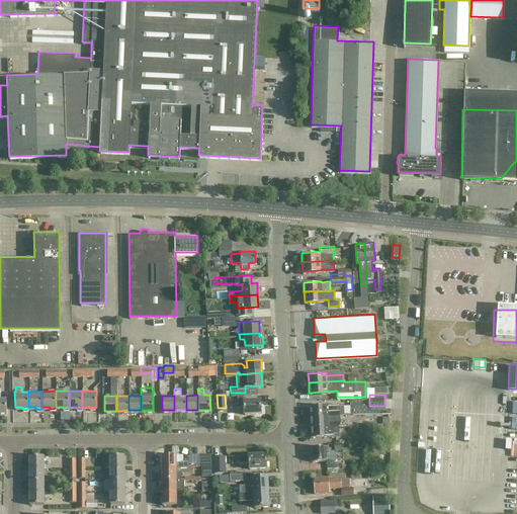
[(243,397),(236,398),(237,405),(243,405),(243,412),(260,411),(260,398),(243,398),(243,397)]
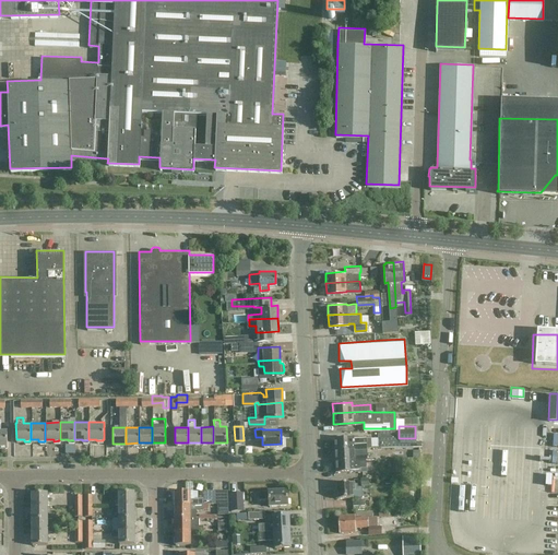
[(334,436),(334,447),(366,446),(365,434),(353,435),(334,436)]
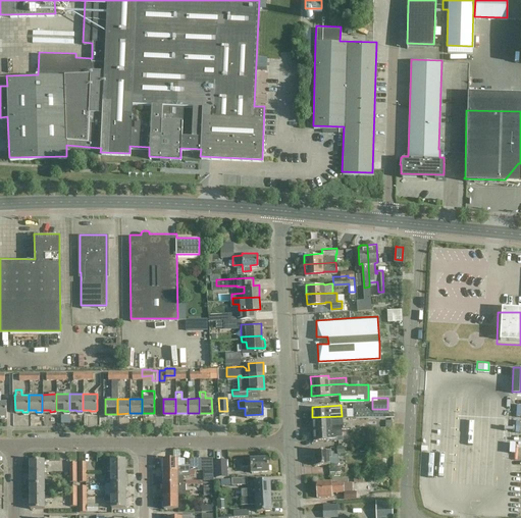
[(341,416),(312,417),(313,427),(330,426),(341,426),(342,426),(341,416)]
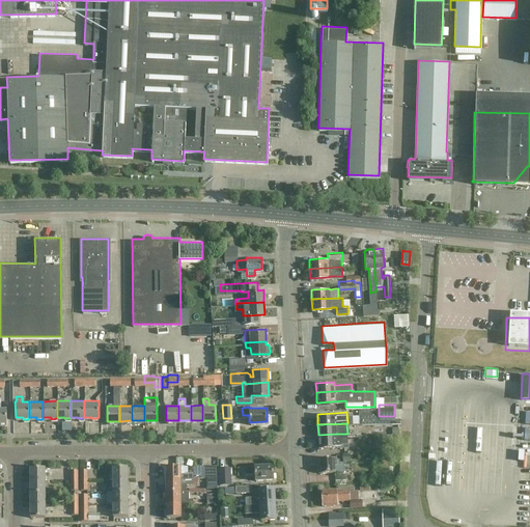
[(346,434),(336,434),(318,435),(318,446),(347,444),(346,434)]
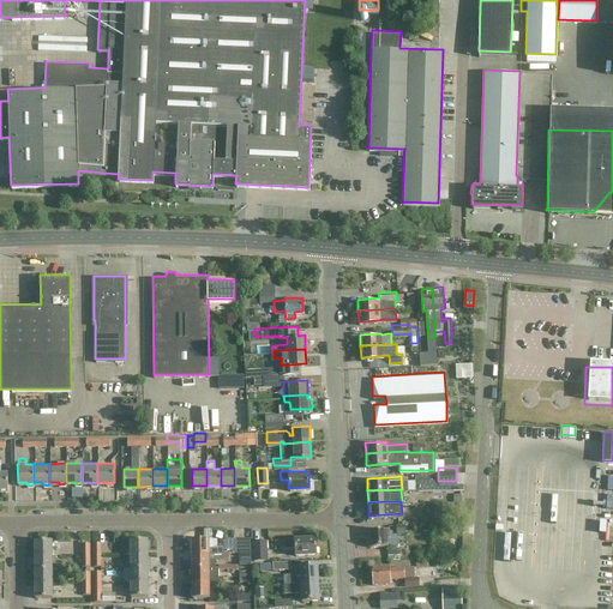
[(389,526),(370,528),(371,544),(386,543),(386,535),(389,535),(389,526)]
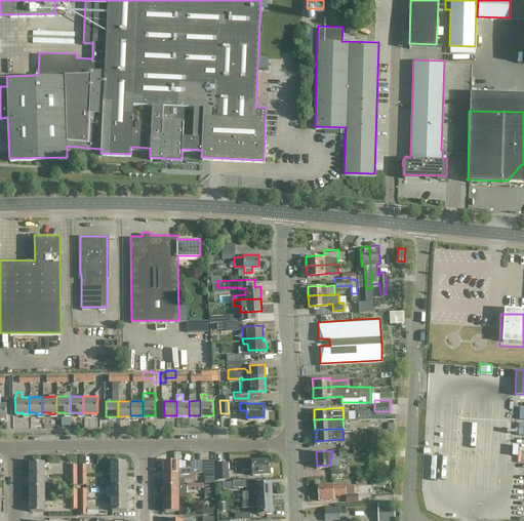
[(213,457),(207,458),(207,471),(203,471),(203,480),(213,480),(213,457)]
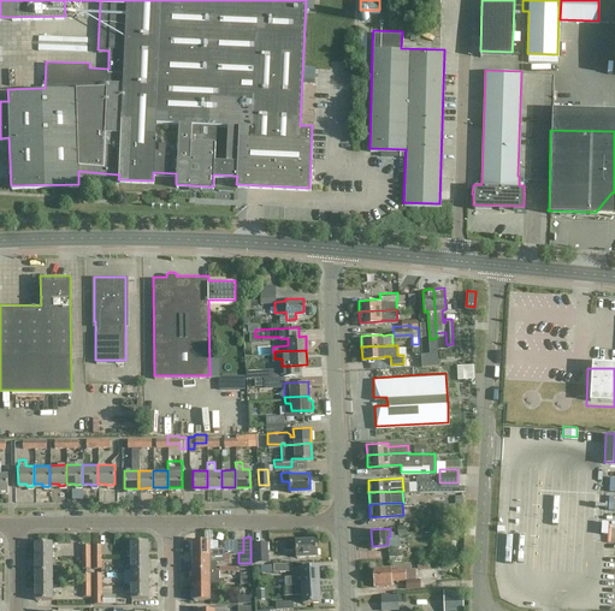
[(267,537),(253,537),(253,559),(267,559),(267,537)]
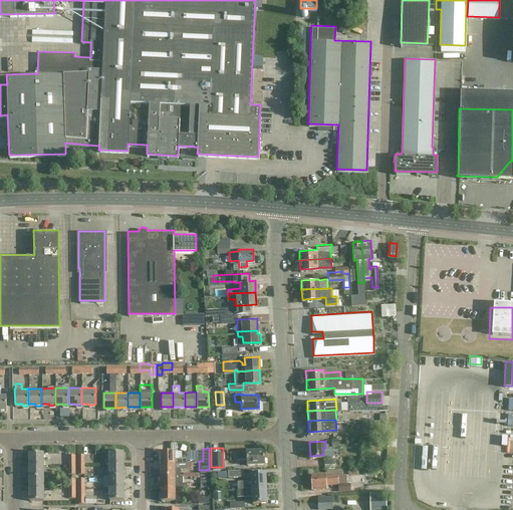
[(246,449),(237,449),(237,456),(246,456),(247,462),(264,461),(263,448),(246,449)]
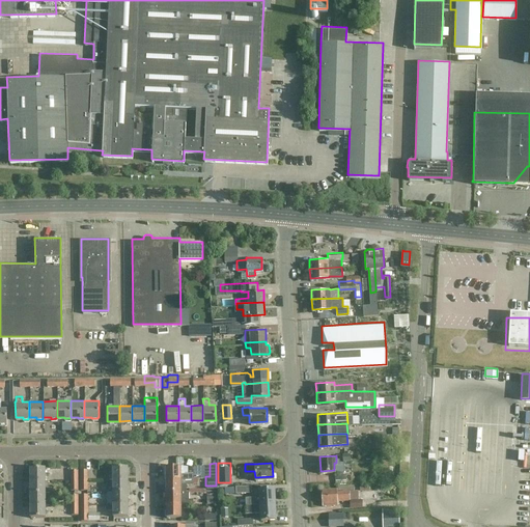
[(163,471),(165,471),(165,477),(192,476),(192,470),(180,470),(180,464),(165,464),(165,465),(163,465),(163,471)]
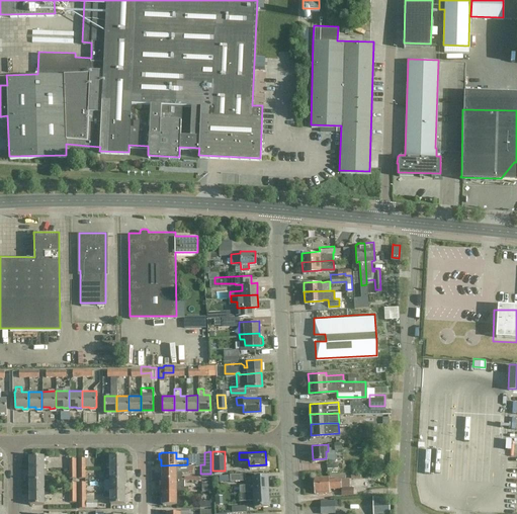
[(29,465),(44,465),(44,453),(28,453),(29,465)]
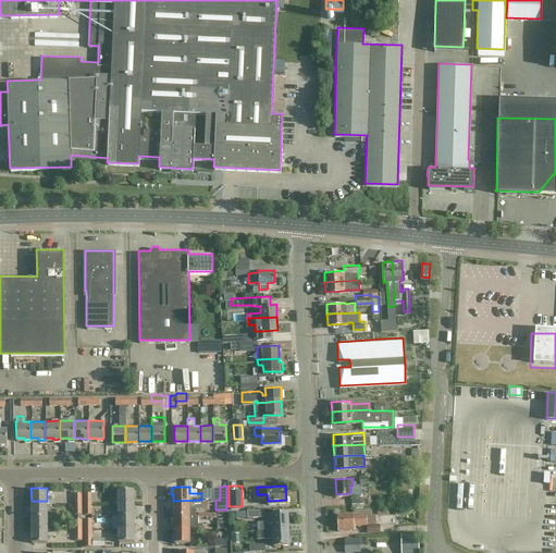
[(113,501),(134,501),(133,488),(118,488),(118,495),(113,495),(113,501)]
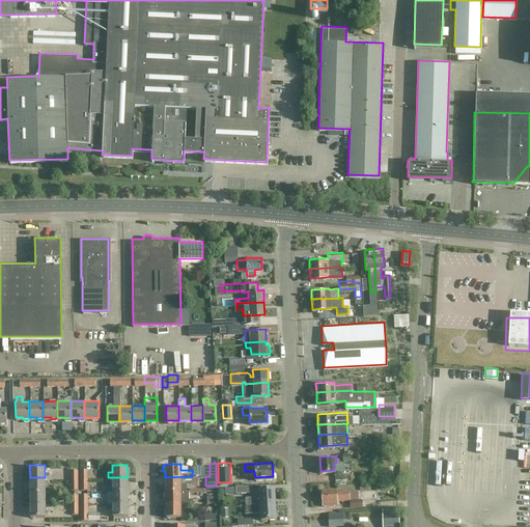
[(166,490),(180,490),(180,481),(192,481),(192,476),(165,477),(165,482),(164,482),(164,489),(166,489),(166,490)]
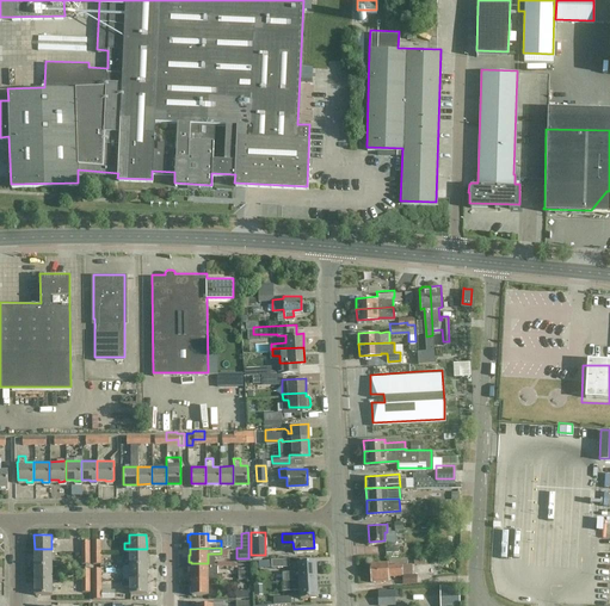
[(51,549),(35,549),(35,563),(51,563),(51,549)]
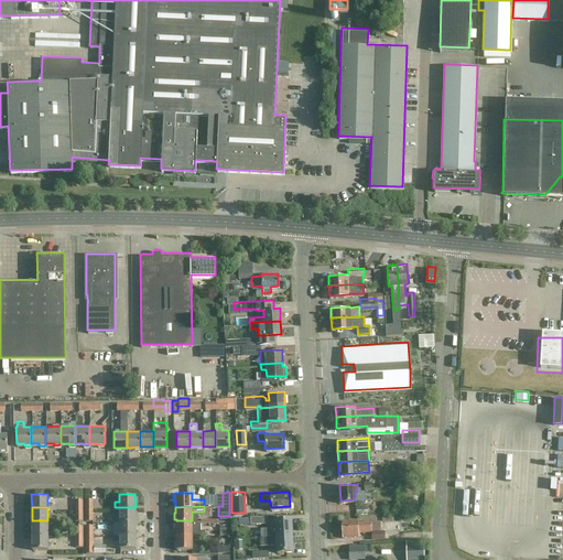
[(119,520),(136,520),(136,507),(115,507),(115,513),(119,513),(119,520)]
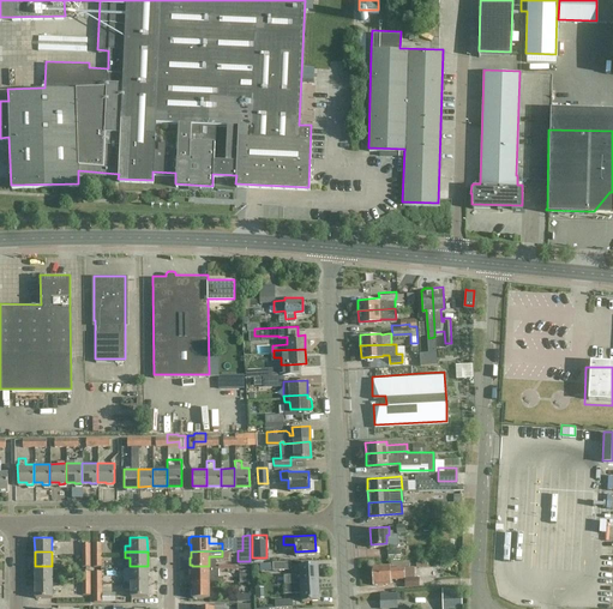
[(299,562),(300,571),(283,572),(283,582),(317,579),(317,562),(299,562)]
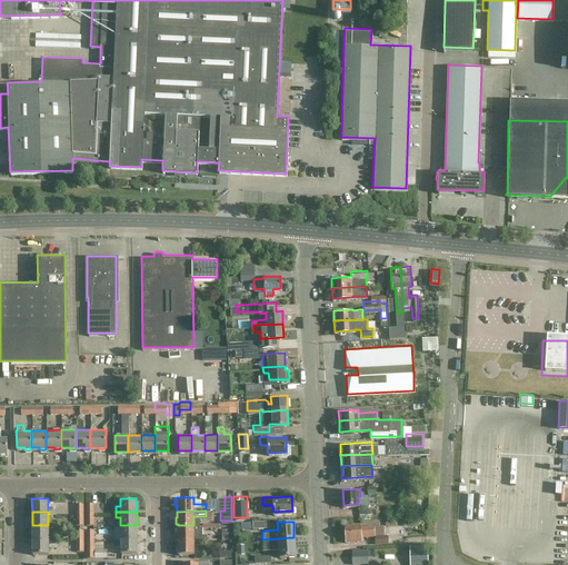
[(345,522),(346,539),(361,539),(361,534),(374,534),(374,523),(360,524),(360,522),(345,522)]
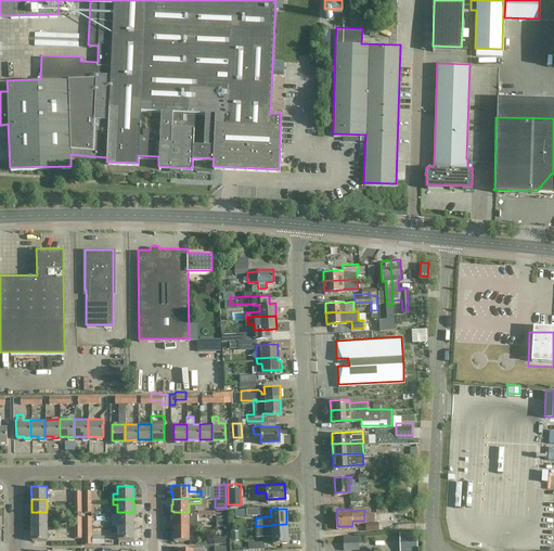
[(47,512),(31,512),(31,525),(47,525),(47,512)]
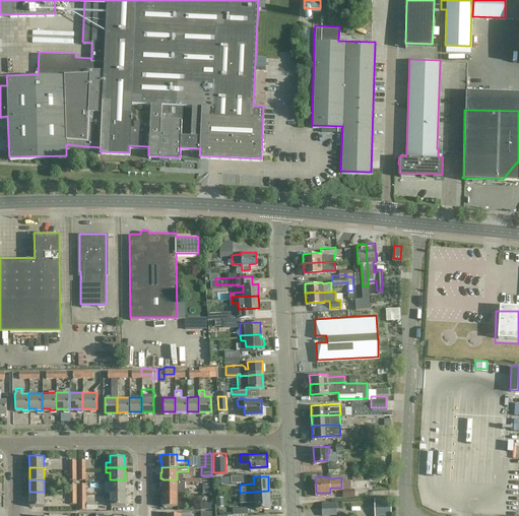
[(110,491),(125,491),(125,479),(110,479),(110,491)]
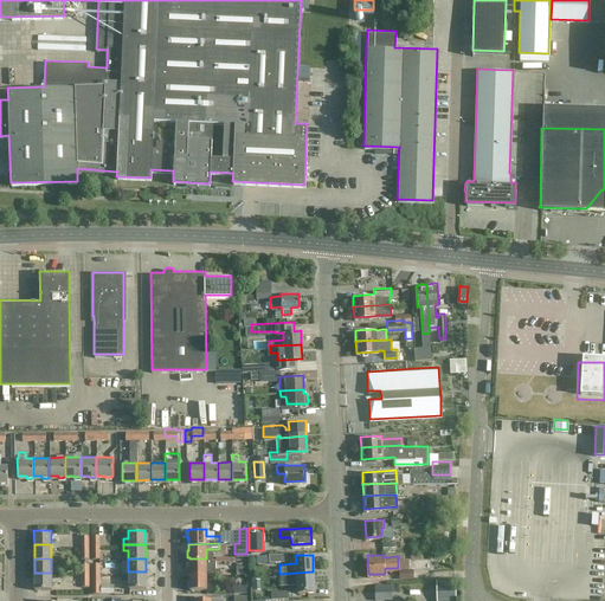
[(206,559),(190,559),(190,573),(206,573),(206,572),(212,572),(212,573),(220,573),(220,566),(214,566),(214,559),(206,559)]
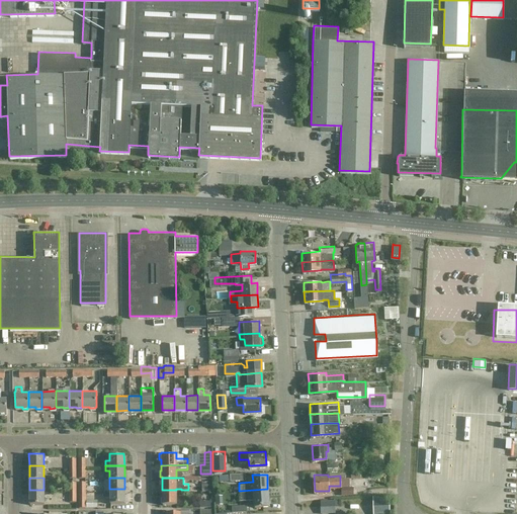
[(109,489),(102,489),(102,494),(109,494),(109,502),(124,502),(124,489),(109,489)]
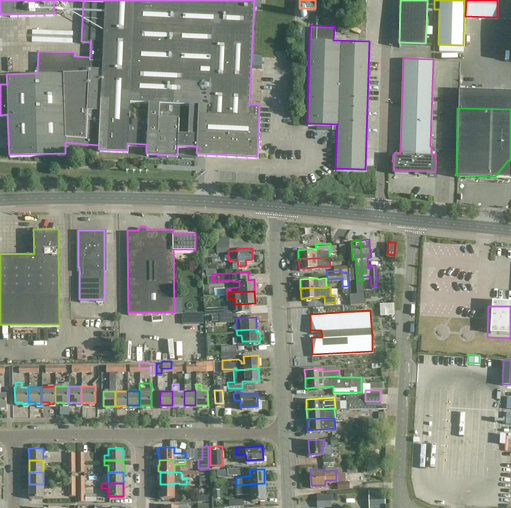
[(236,493),(250,492),(251,499),(265,498),(264,483),(236,485),(236,493)]
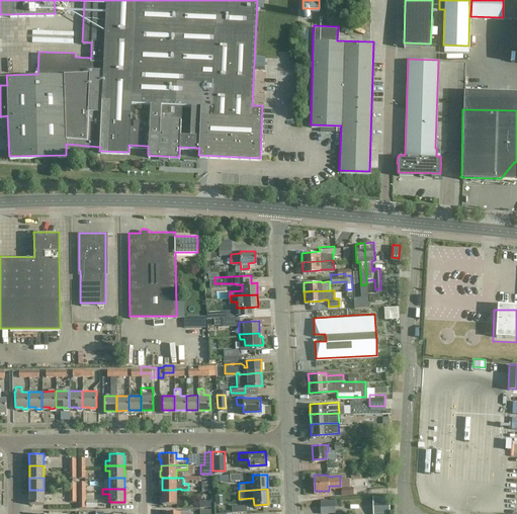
[(44,490),(29,490),(29,502),(44,502),(44,490)]
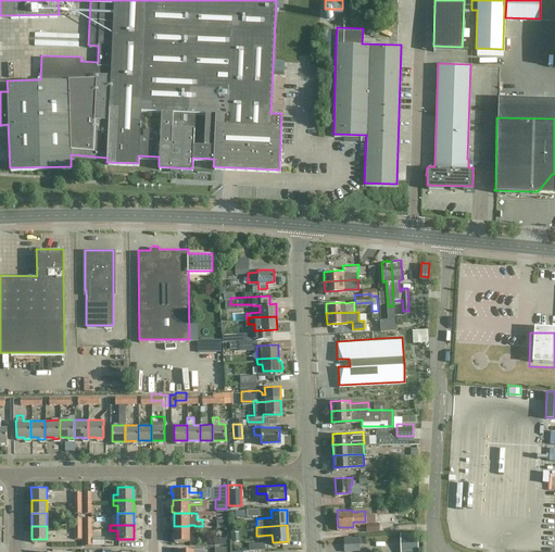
[(91,529),(91,526),(84,526),(84,542),(104,542),(104,534),(100,534),(100,529),(91,529)]
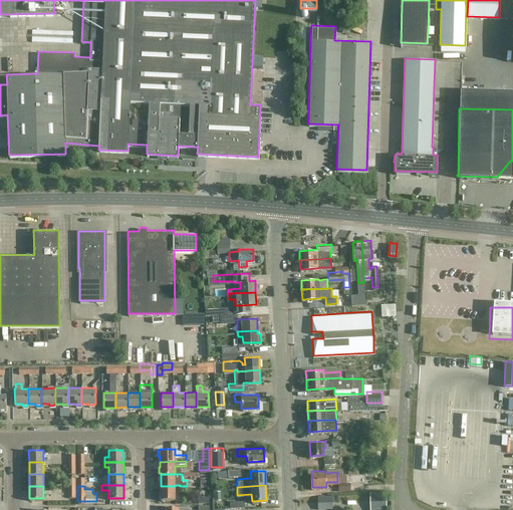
[(175,486),(161,486),(161,498),(175,498),(175,486)]
